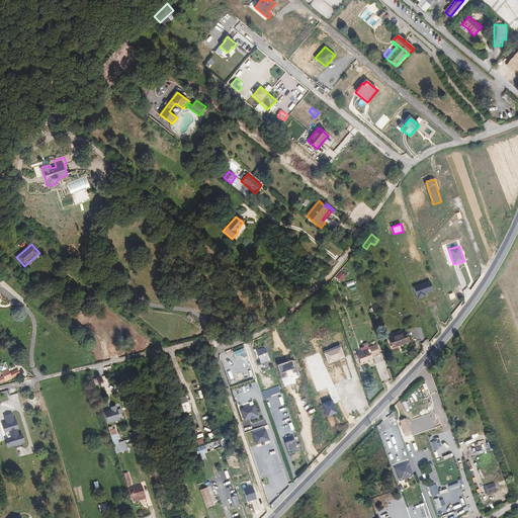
[(435,294),(432,285),(415,291),(420,303),(427,300),(427,297),(435,294)]
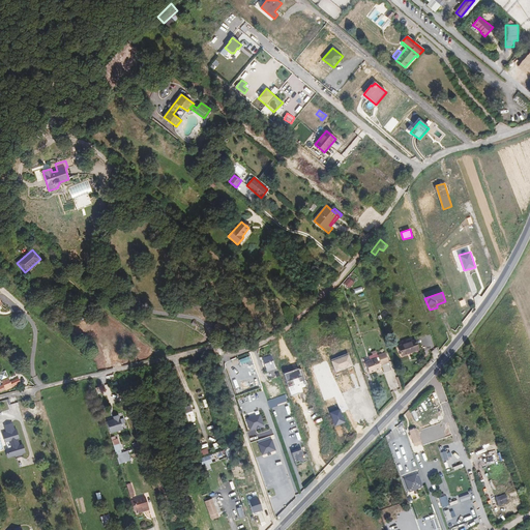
[(415,340),(399,346),(402,356),(418,350),(415,340)]
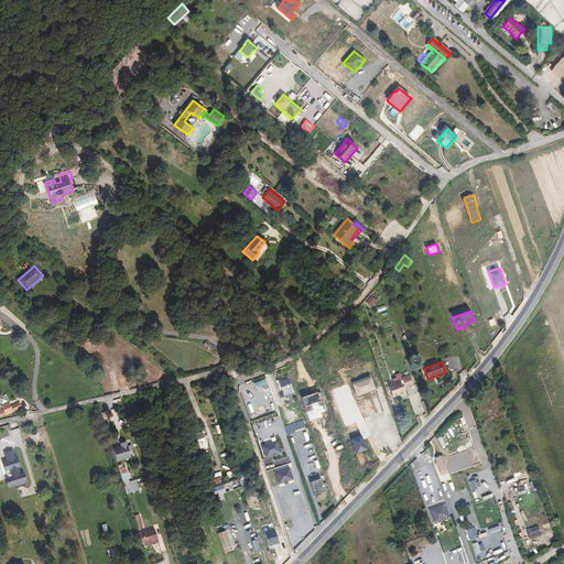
[(371,376),(351,382),(357,399),(377,391),(371,376)]
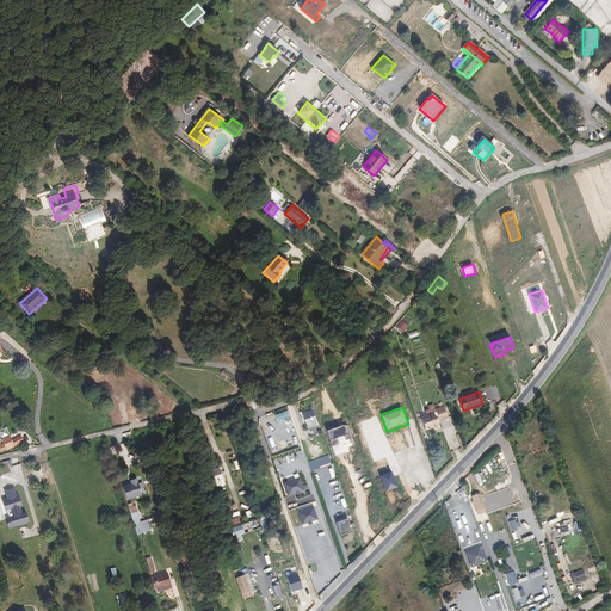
[(436,409),(440,421),(449,418),(444,407),(436,409)]
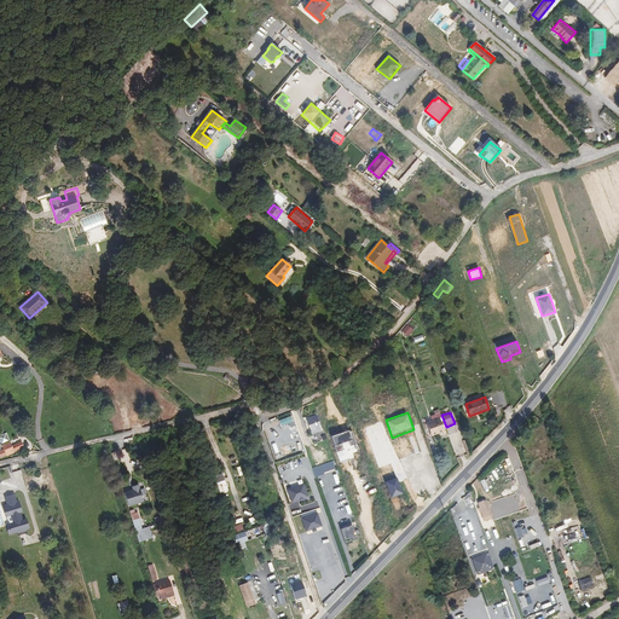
[(323,429),(318,415),(306,418),(312,433),(323,429)]
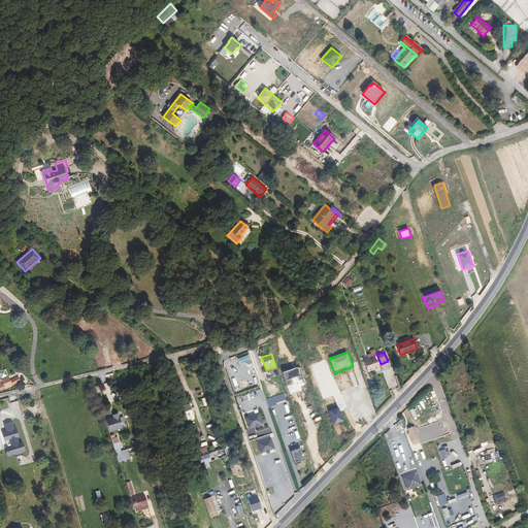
[(364,361),(368,371),(378,368),(375,357),(364,361)]
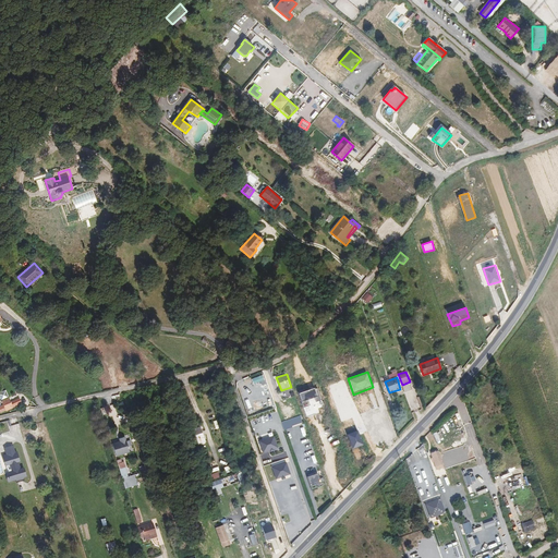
[(322,401),(318,387),(299,392),(303,407),(322,401)]
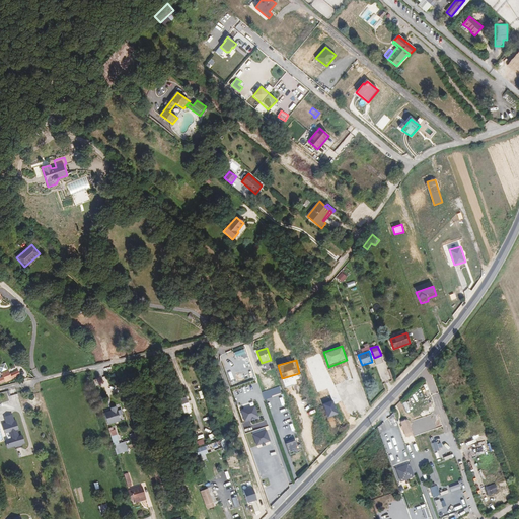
[(9,371),(6,365),(0,367),(0,368),(2,374),(9,371)]
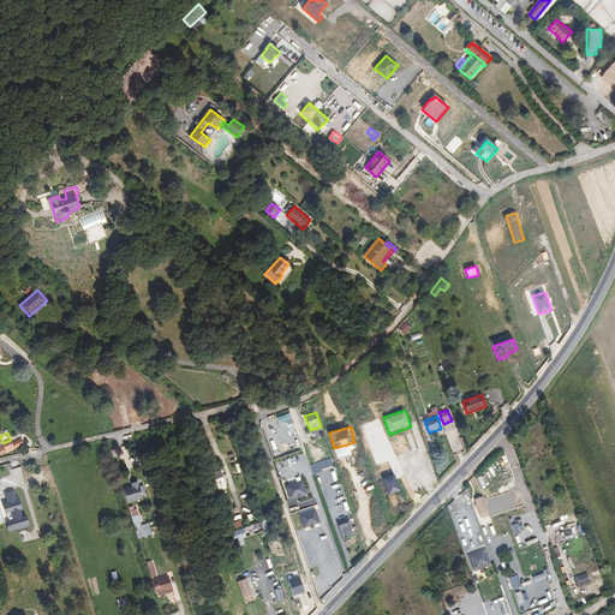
[(291,437),(278,441),(281,452),(293,448),(291,437)]
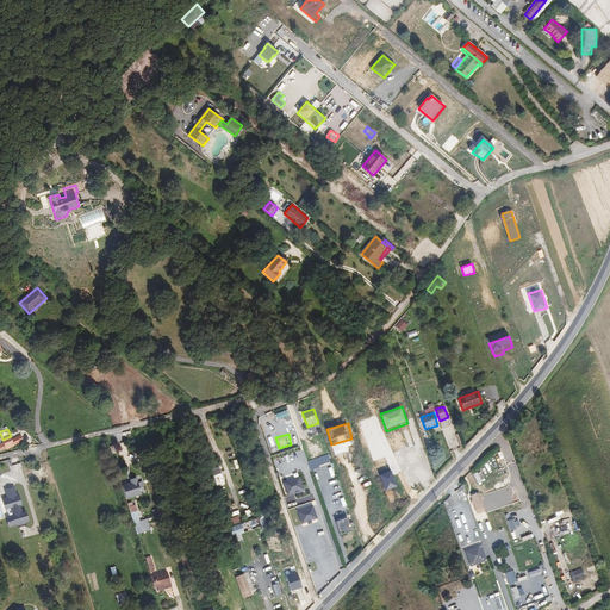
[(0,452),(24,442),(22,436),(12,440),(12,439),(11,436),(2,440),(5,443),(0,444),(0,452)]
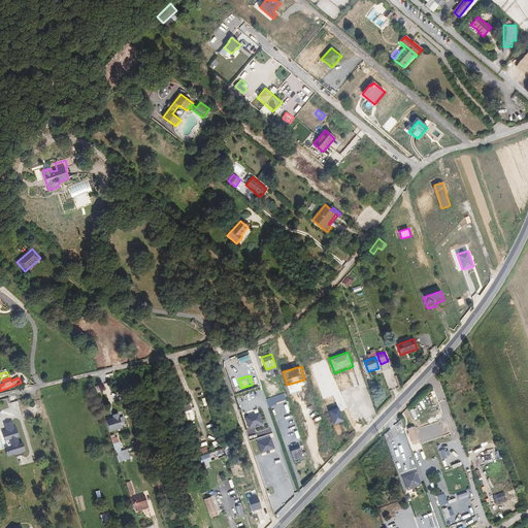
[(284,394),(267,399),(269,406),(287,401),(284,394)]
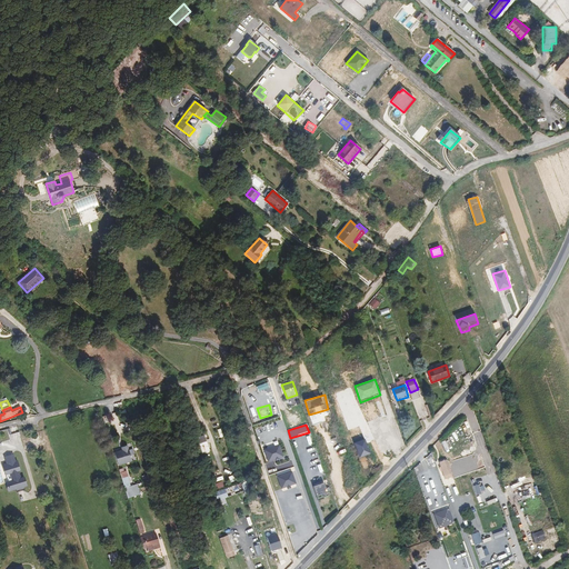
[(366,437),(352,442),(360,458),(372,452),(366,437)]
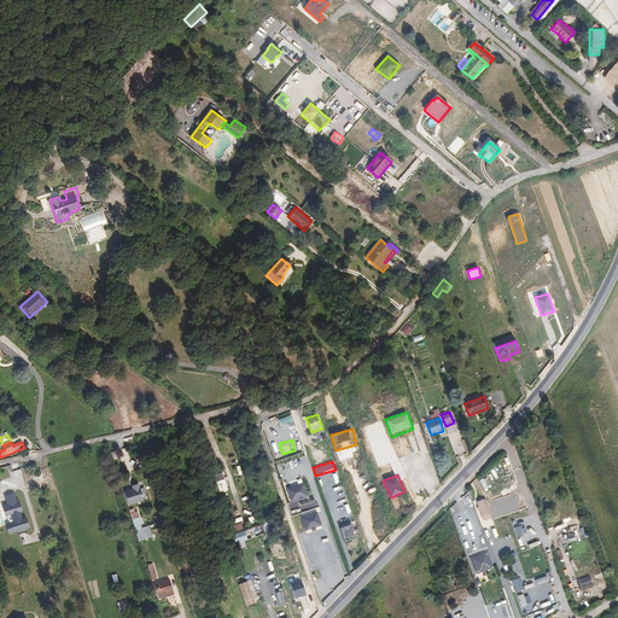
[(303,483),(286,489),(291,502),(298,500),(299,502),(304,501),(303,499),(308,497),(303,483)]
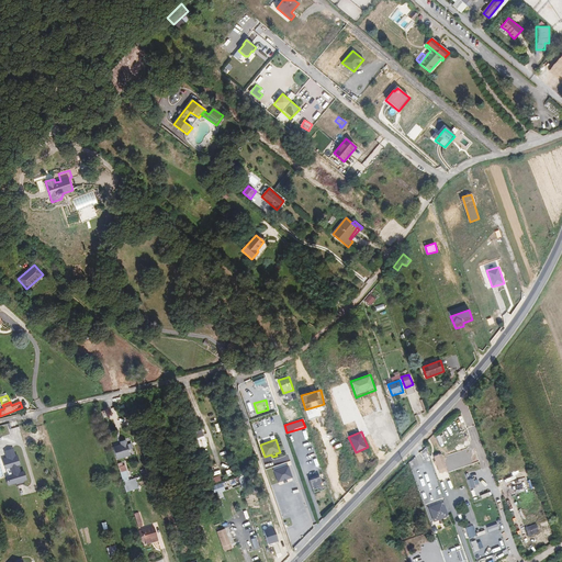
[(120,446),(112,448),(115,458),(128,453),(124,440),(120,442),(120,446)]
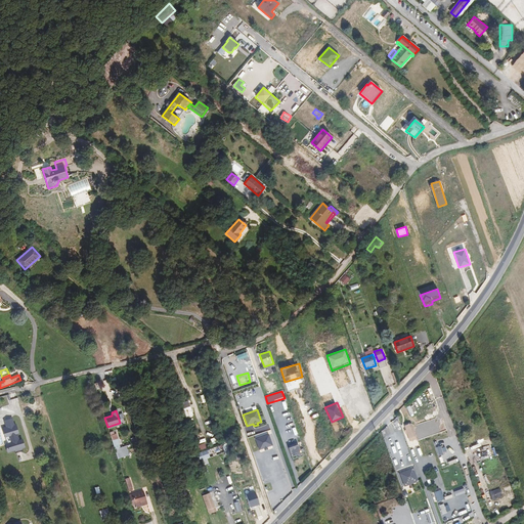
[(12,443),(6,445),(9,453),(26,448),(23,439),(19,440),(16,434),(19,433),(16,424),(14,425),(12,419),(4,422),(6,428),(3,429),(6,438),(9,437),(12,443)]
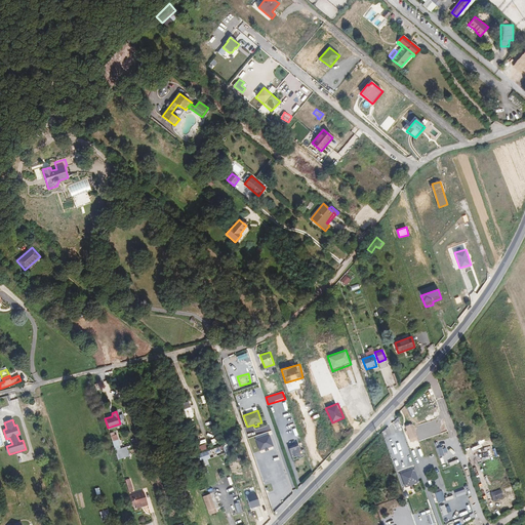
[(409,440),(416,437),(412,425),(405,427),(409,440)]
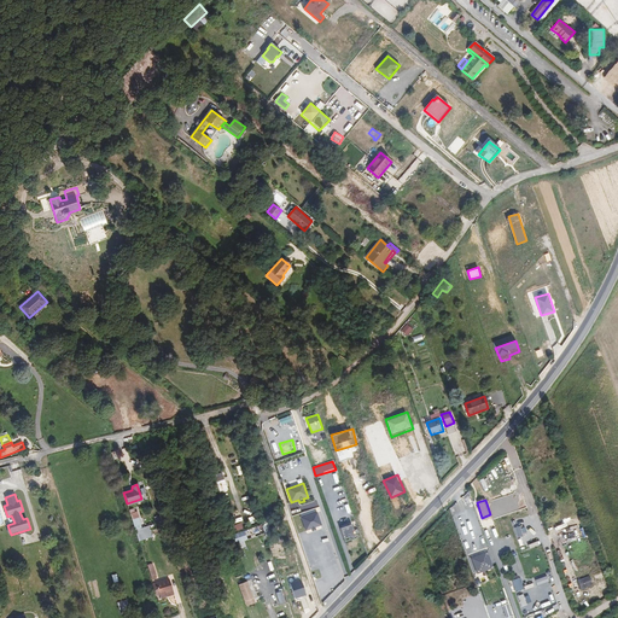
[(133,508),(129,509),(132,519),(140,517),(138,511),(134,512),(133,508)]
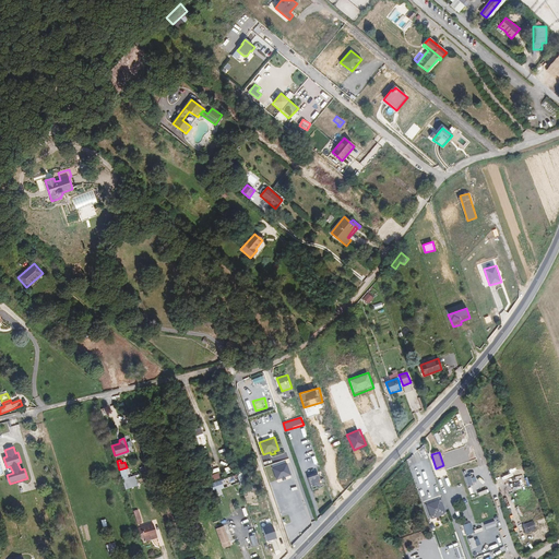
[(286,463),(273,467),(277,479),(282,478),(283,480),(286,479),(285,477),(292,476),(286,463)]
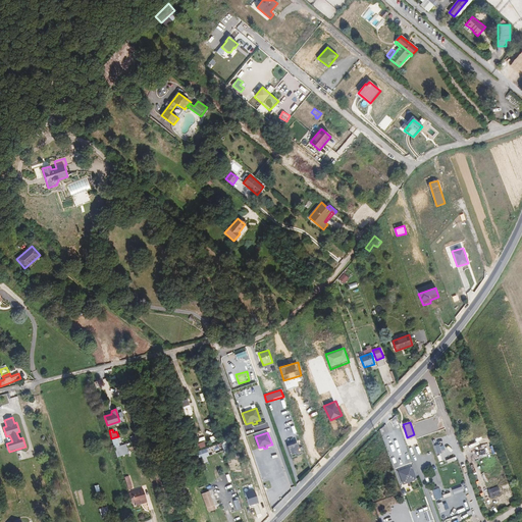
[(483,438),(484,447),(488,447),(488,448),(492,447),(491,437),(483,438)]
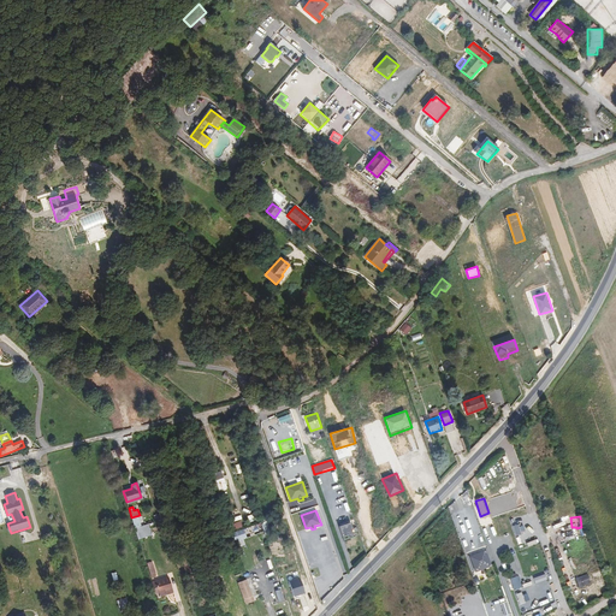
[(351,522),(341,526),(343,540),(355,538),(351,522)]
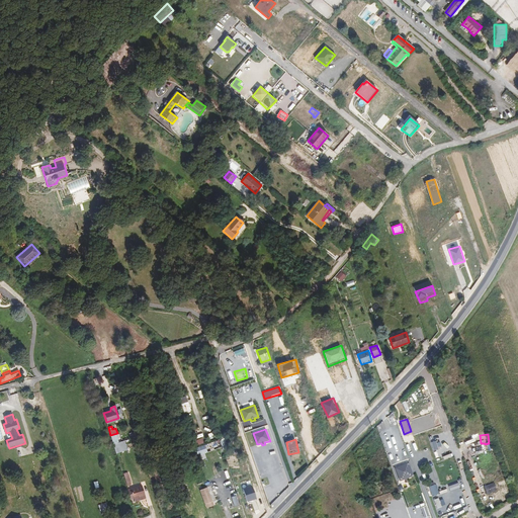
[(116,454),(127,450),(124,441),(114,445),(116,454)]
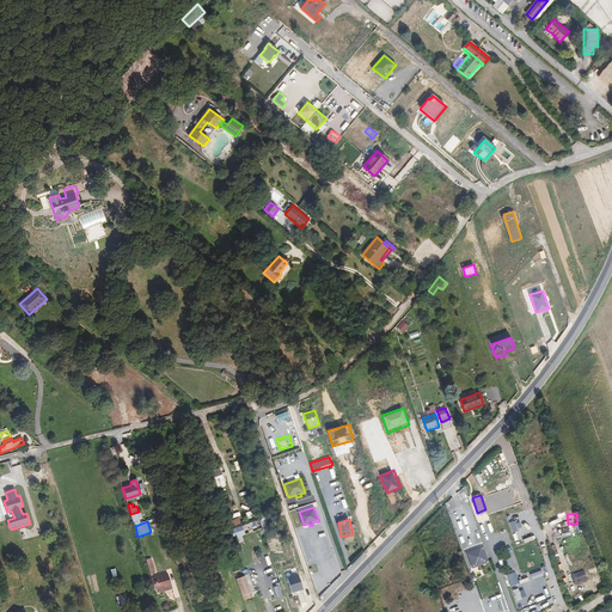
[(233,539),(244,536),(242,526),(231,530),(233,539)]
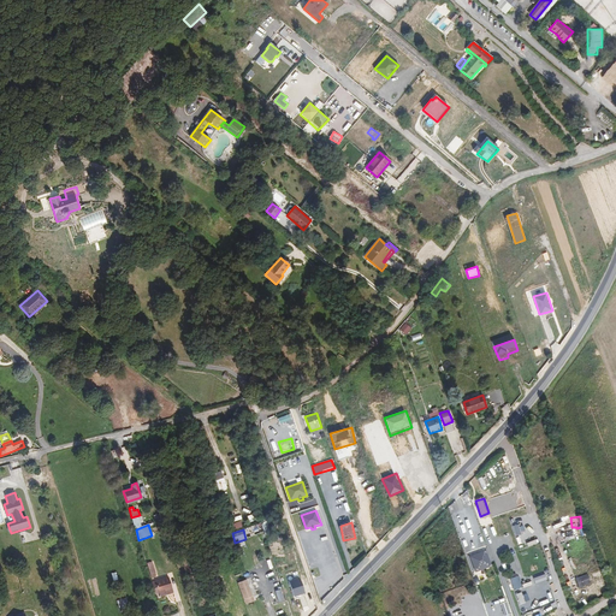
[(471,556),(475,573),(492,567),(486,551),(471,556)]
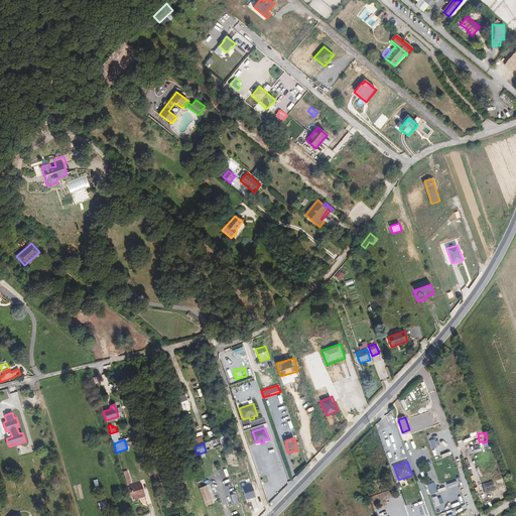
[(432,481),(427,482),(430,494),(436,492),(434,483),(432,483),(432,481)]
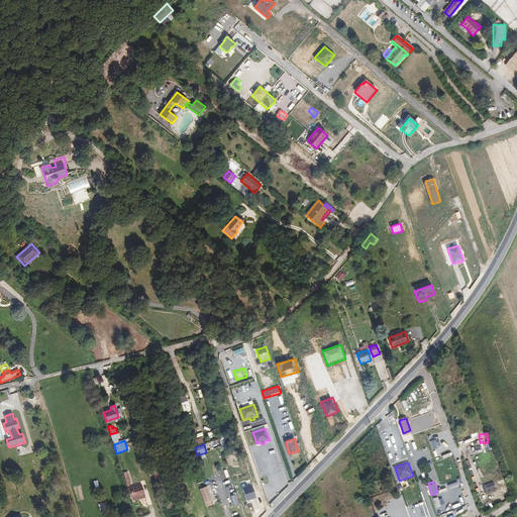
[(457,482),(448,485),(449,490),(459,486),(457,482)]
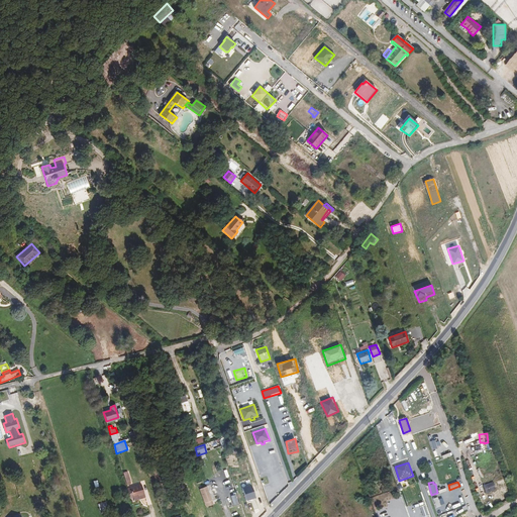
[(484,486),(487,493),(497,489),(494,482),(484,486)]
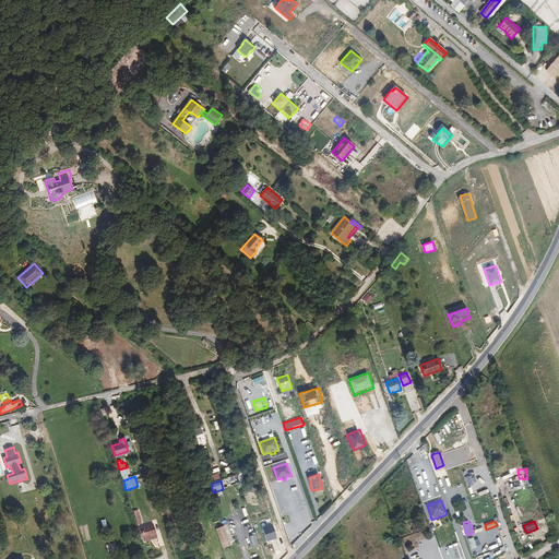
[(145,542),(151,540),(151,538),(157,536),(153,524),(141,527),(145,542)]
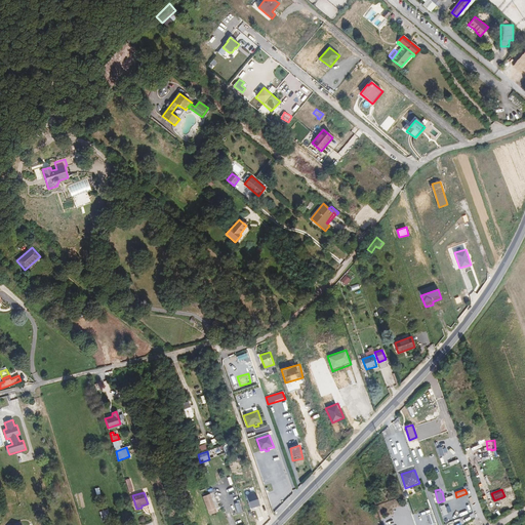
[(255,492),(246,495),(250,509),(259,506),(255,492)]
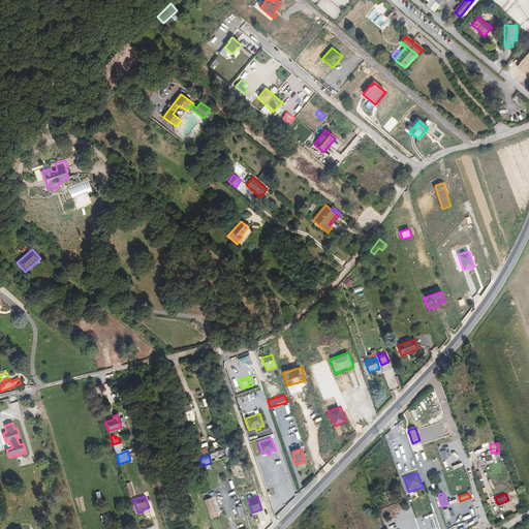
[(217,512),(212,498),(205,500),(212,520),(219,518),(217,512)]
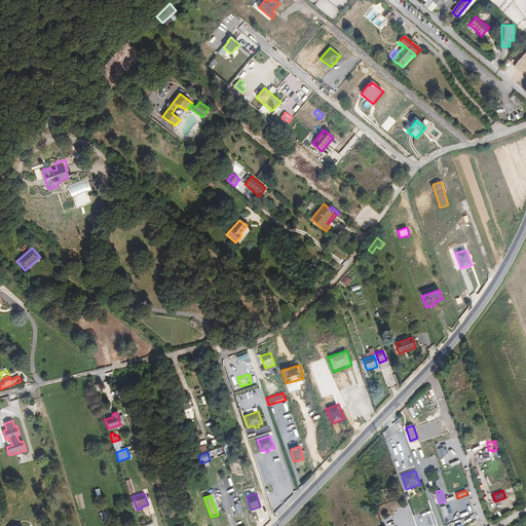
[(502,514),(498,505),(491,509),(495,517),(502,514)]
